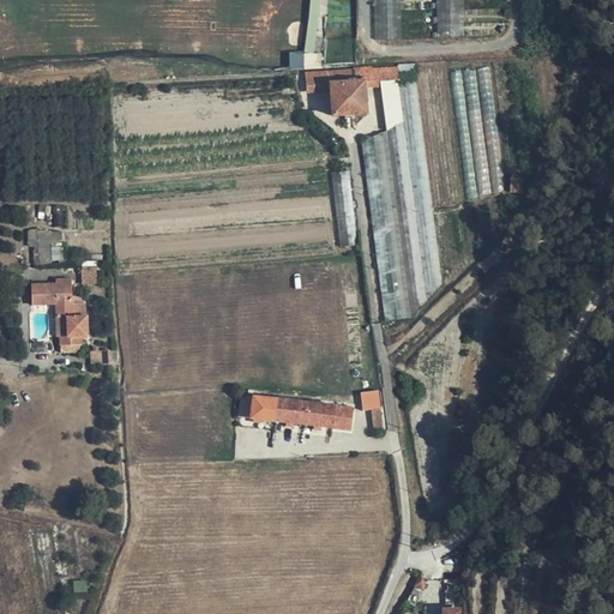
[(433,40),(432,0),(374,0),(374,40),(408,40),(408,41),(433,40)]
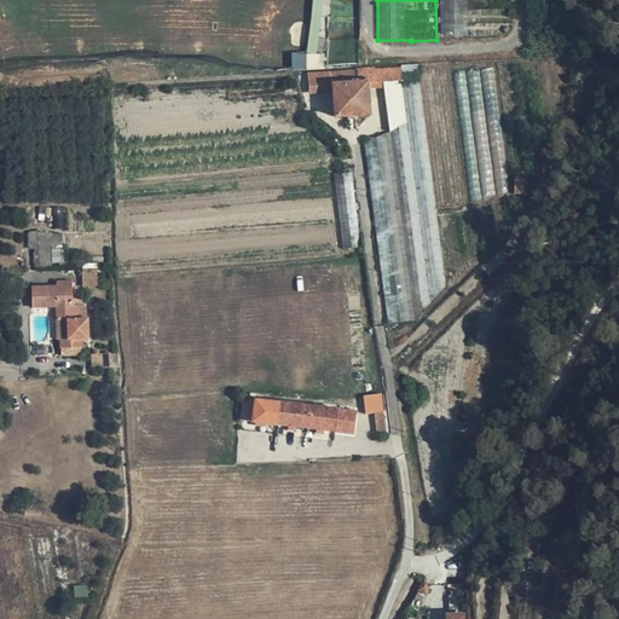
[(441,0),(443,41),(505,39),(504,0),(441,0)]
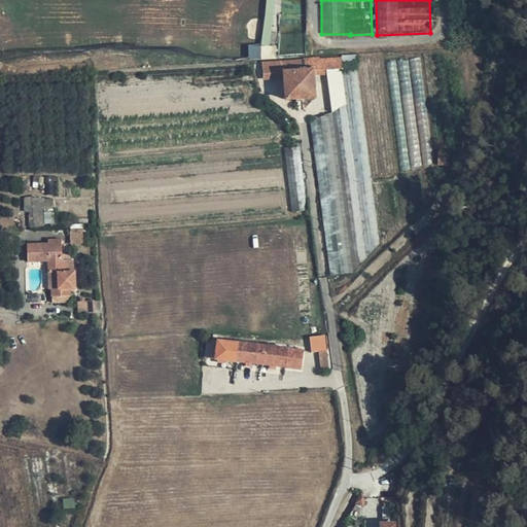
[(432,149),(421,56),(361,60),(376,177),(434,165),(432,149)]
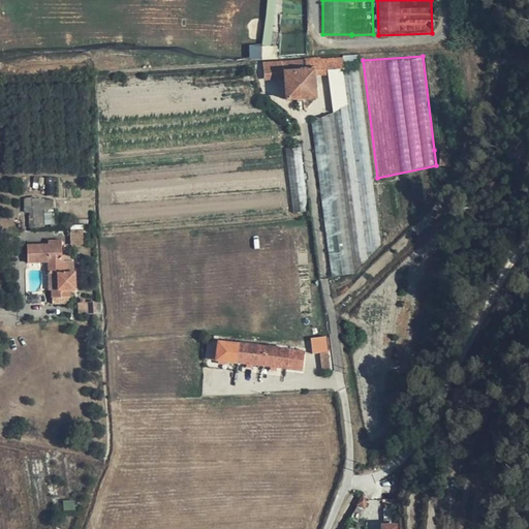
[(359,63),(358,58),(268,63),(269,81),(285,80),(285,73),(314,72),(315,76),(330,75),(329,71),(345,70),(345,64),(359,63)]
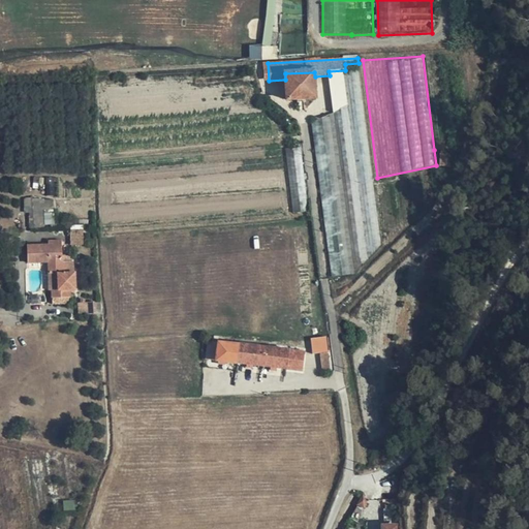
[(285,73),(285,80),(287,100),(316,99),(315,76),(314,72),(285,73)]
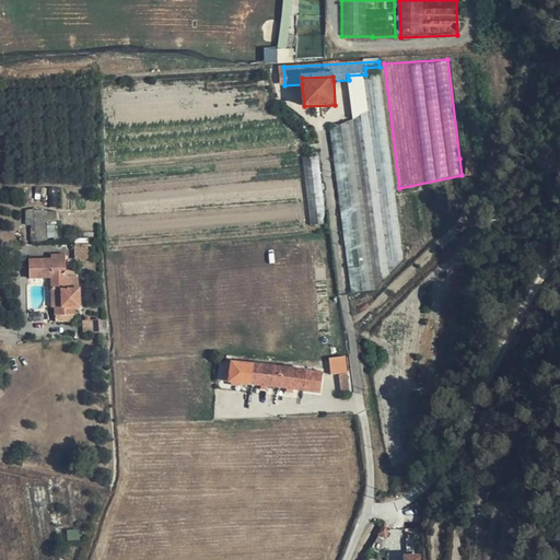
[(381,78),(365,79),(391,277),(404,261),(381,78)]
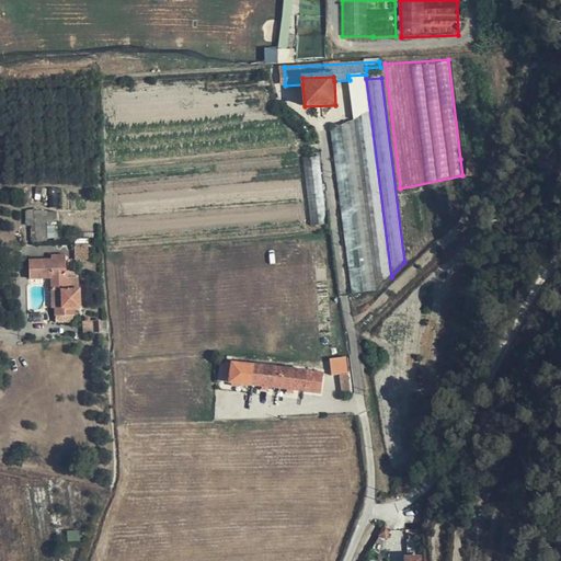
[(366,79),(350,80),(354,122),(354,121),(376,292),(378,292),(391,277),(366,79)]
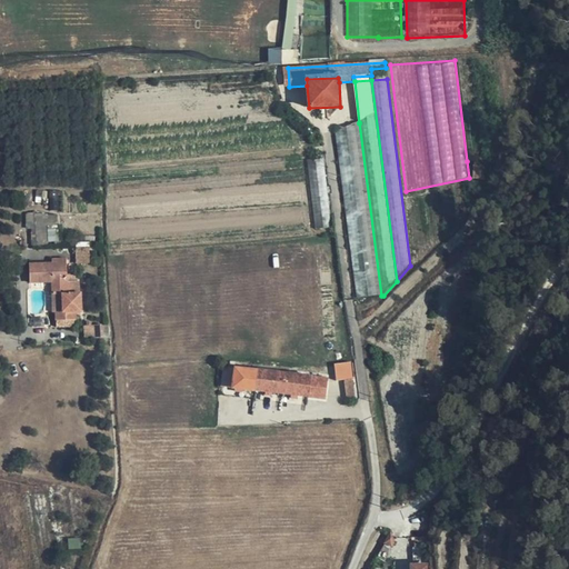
[(381,296),(359,122),(336,133),(357,299),(381,296)]
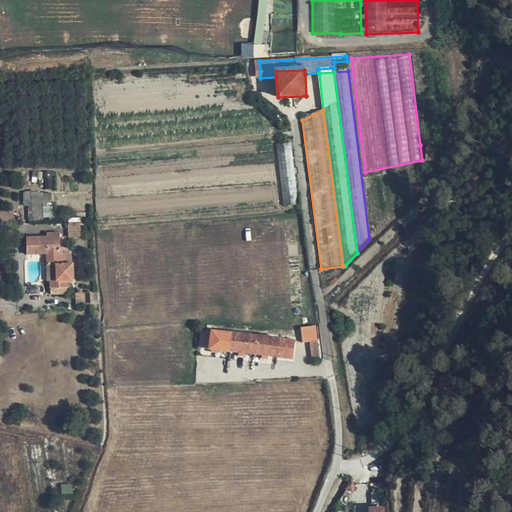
[(299,205),(291,143),(277,144),(285,208),(299,205)]
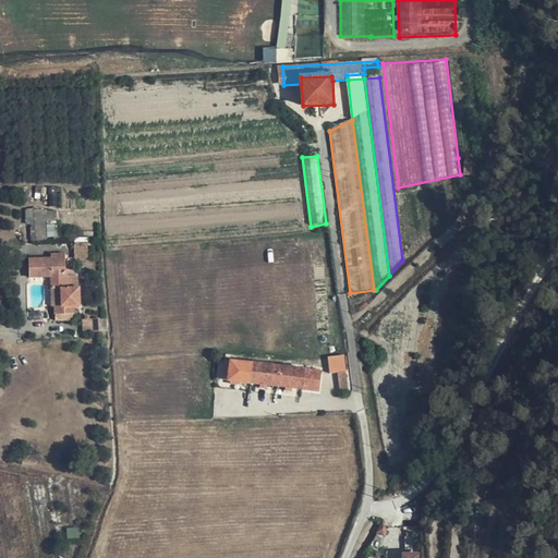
[(475,177),(475,165),(464,165),(464,177),(475,177)]
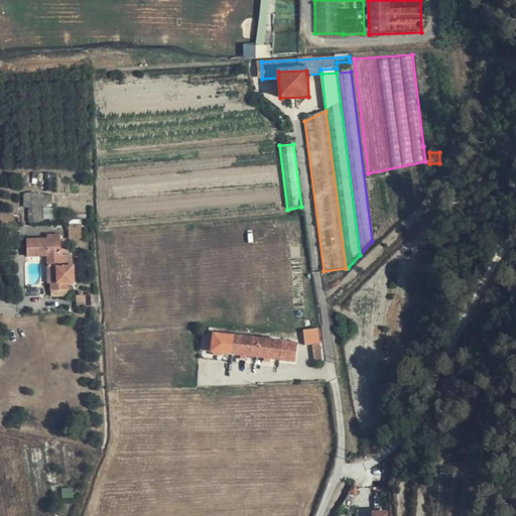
[(30,206),(30,220),(54,220),(54,192),(24,192),(25,206),(30,206)]
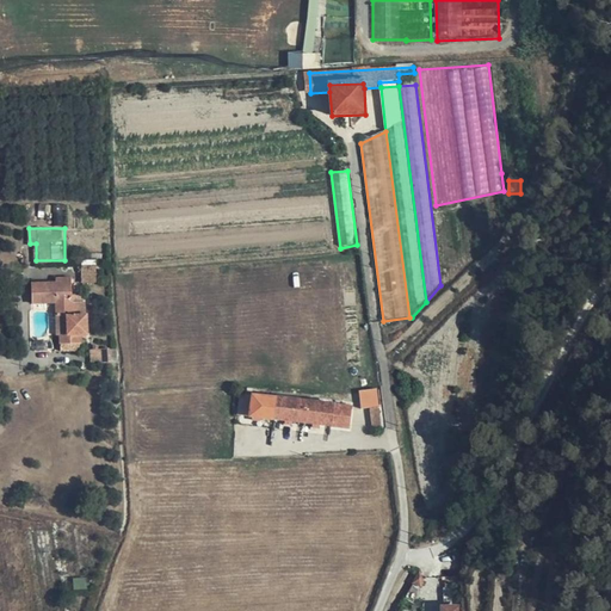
[(97,283),(97,266),(82,266),(82,284),(97,283)]
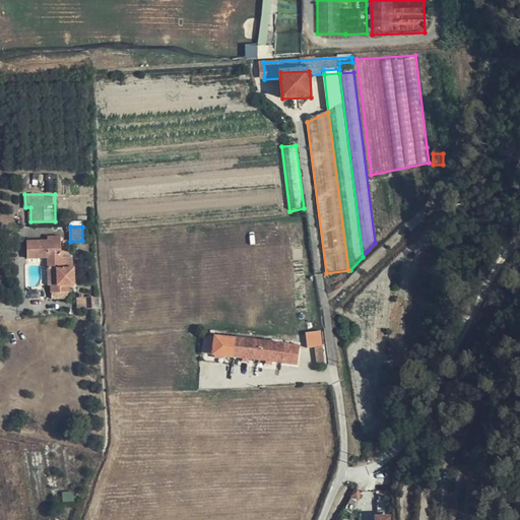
[(75,283),(72,249),(65,249),(64,234),(48,235),(49,239),(26,240),(27,257),(49,256),(53,284),(75,283)]
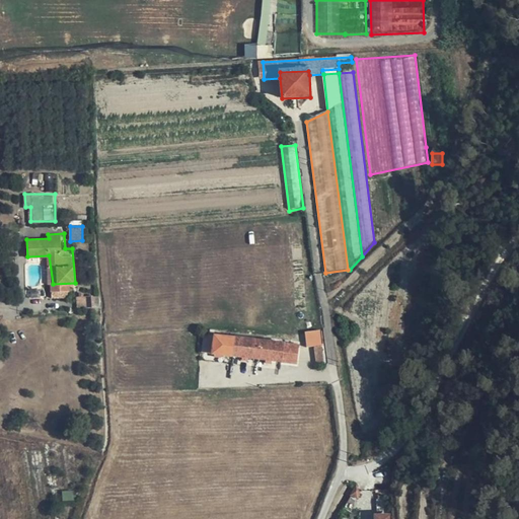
[(94,308),(93,297),(93,295),(77,297),(78,309),(94,308)]
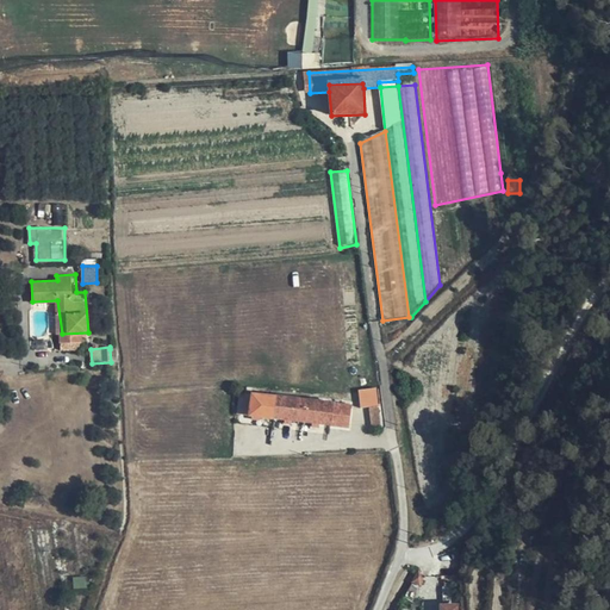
[(379,408),(377,391),(359,392),(360,404),(361,409),(379,408)]
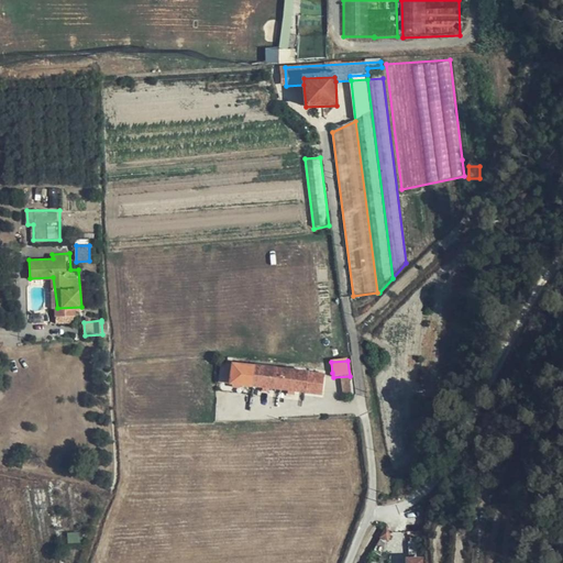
[(246,388),(249,367),(233,365),(230,386),(246,388)]
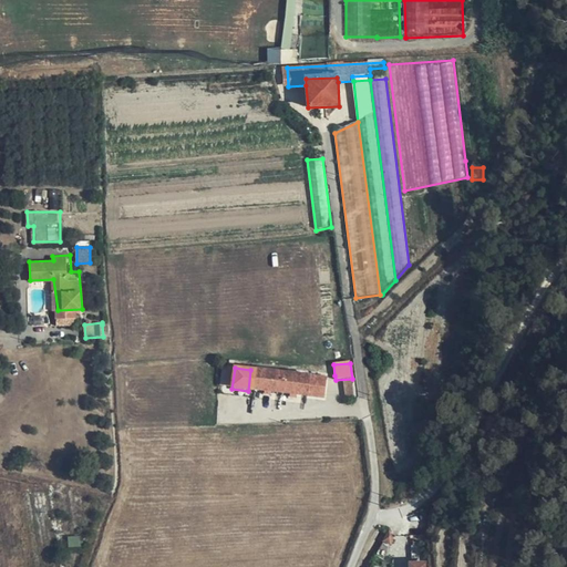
[(298,375),(250,370),(248,391),(295,397),(298,375)]
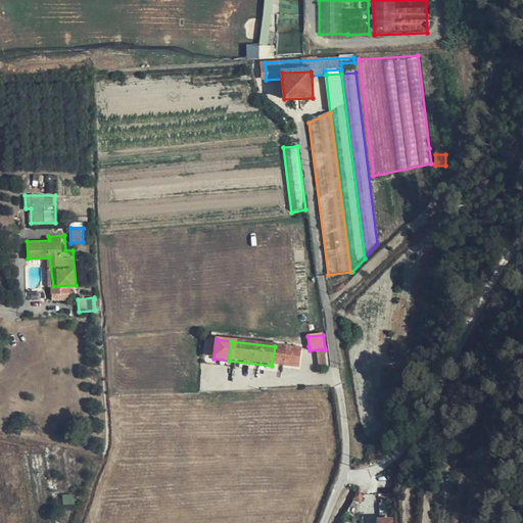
[(291,352),(291,348),(275,346),(272,366),(289,368),(290,364),(291,352)]
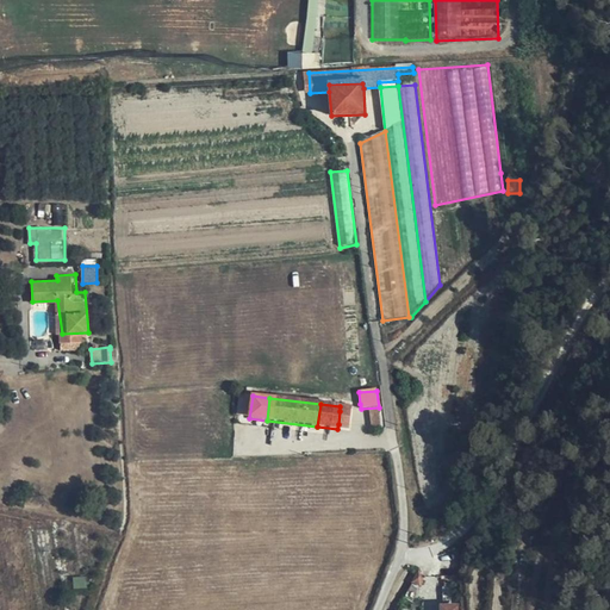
[(350,409),(340,406),(340,411),(338,424),(337,429),(349,430),(350,409)]
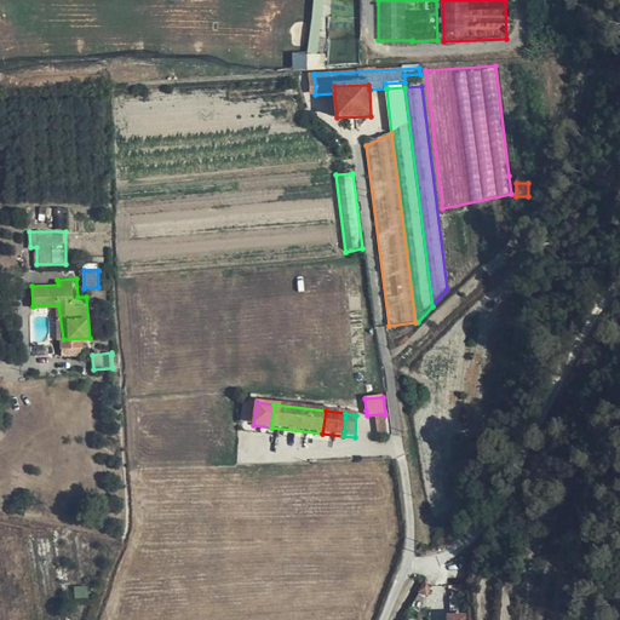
[(386,441),(385,419),(377,418),(378,440),(386,441)]
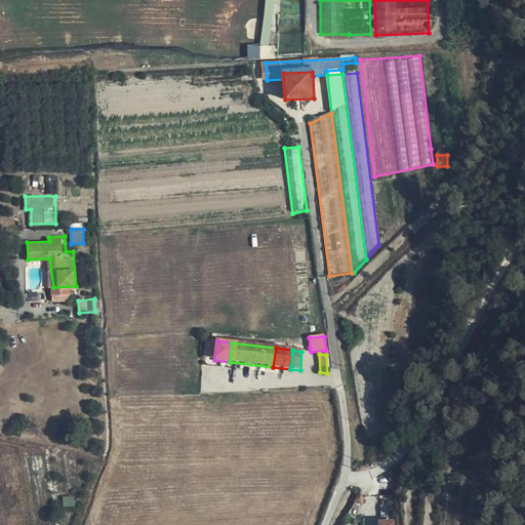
[(381,506),(381,523),(395,523),(395,506),(381,506)]
